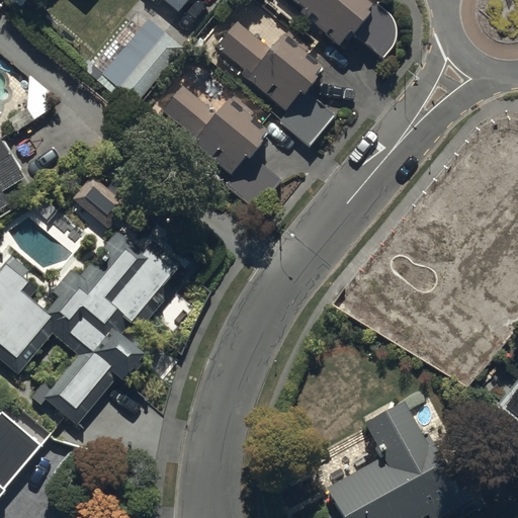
[(160,0),(175,13),(185,0),(160,0)]
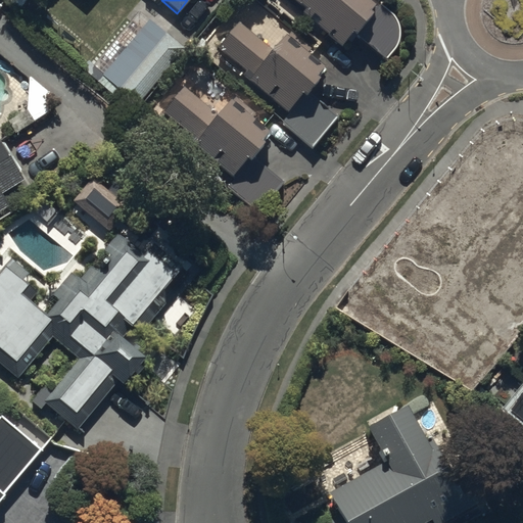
[(384,58),(397,43),(398,32),(397,26),(394,15),(378,2),(375,6),(367,0),(293,0),(303,7),(299,12),(341,45),(351,32),(384,58)]
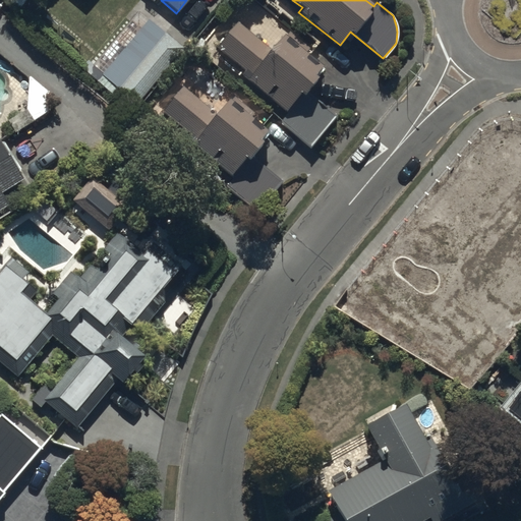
[(182,47),(147,17),(99,76),(134,105),(182,47)]
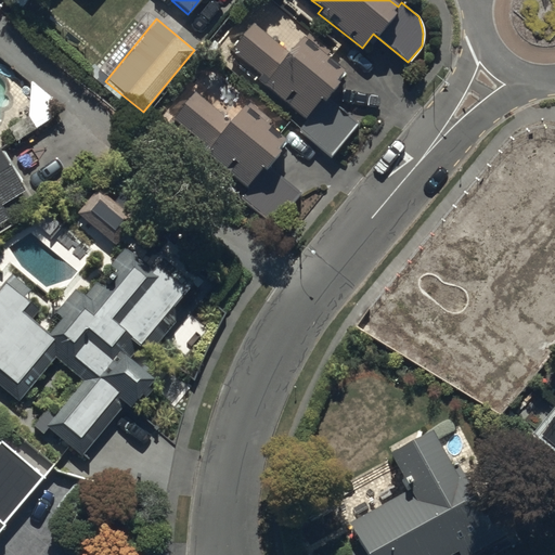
[(288,49),(250,22),(230,50),(261,73),(256,81),(306,118),(297,130),(332,156),(357,121),(324,97),(336,80),(334,79),(341,68),(298,37),(288,49)]
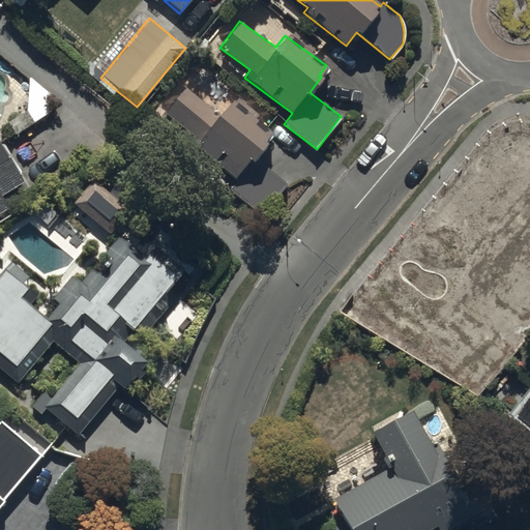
[(50,92),(29,76),(28,111),(9,122),(15,135),(50,114),(50,92)]
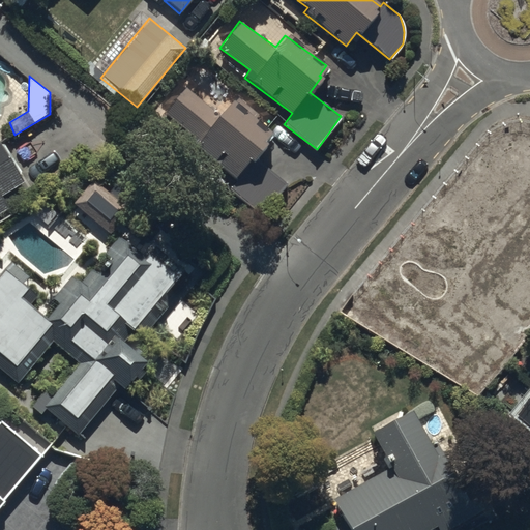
[(198,140),(194,146),(237,179),(229,189),(261,213),(286,182),(252,157),(265,141),(262,139),(269,129),(256,119),(259,115),(232,95),(218,113),(183,86),(163,113),(198,140)]
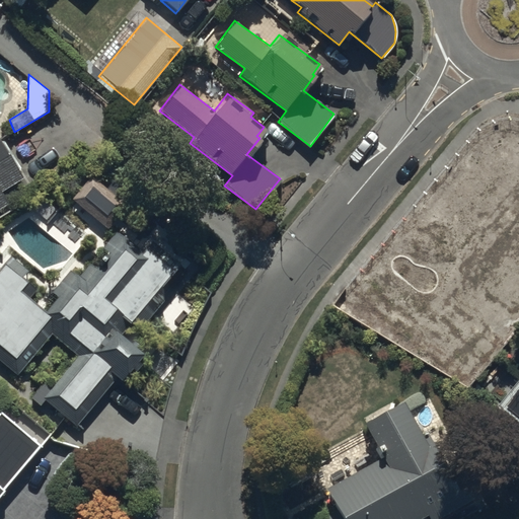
[(0,211),(10,205),(2,191),(23,177),(0,139),(0,211)]
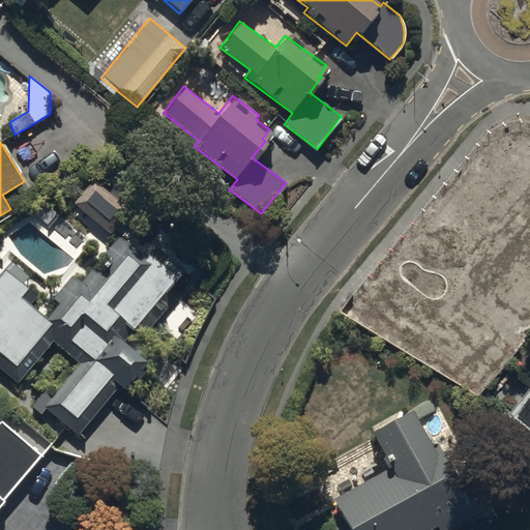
[(529,207),(513,229),(503,222),(464,272),(472,280),(452,306),(483,330),(501,307),(526,325),(529,319),(529,207)]
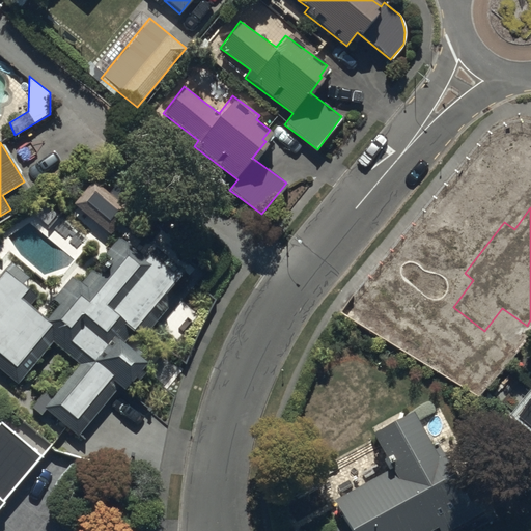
[(164,297),(186,272),(145,239),(137,248),(120,234),(80,282),(72,274),(51,298),(57,303),(46,315),(32,303),(45,288),(14,262),(0,277),(0,369),(16,383),(52,340),(78,362),(54,390),(39,378),(35,382),(31,387),(40,395),(30,408),(40,416),(46,410),(76,437),(118,387),(126,393),(149,365),(138,356),(141,353),(135,346),(132,351),(123,343),(135,330),(142,336),(166,309),(164,297)]
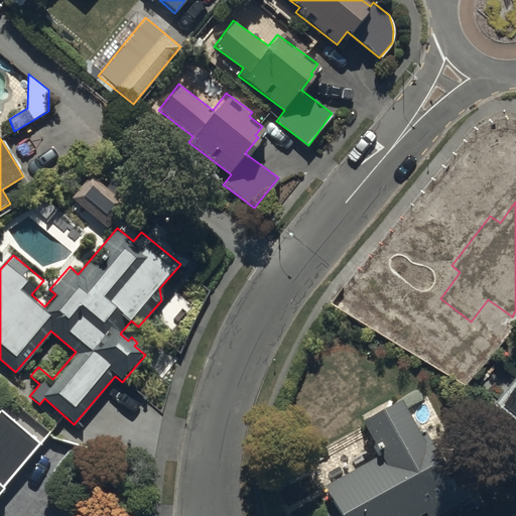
[(515,386),(502,403),(515,414),(515,386)]
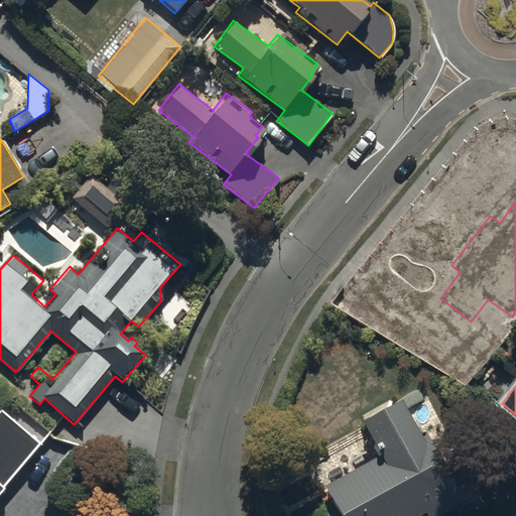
[(376,455),(376,456),(321,485),(335,507),(319,515),(416,515),(424,512),(426,515),(459,515),(484,502),(449,440),(432,449),(421,428),(416,431),(397,396),(356,419),(376,455)]
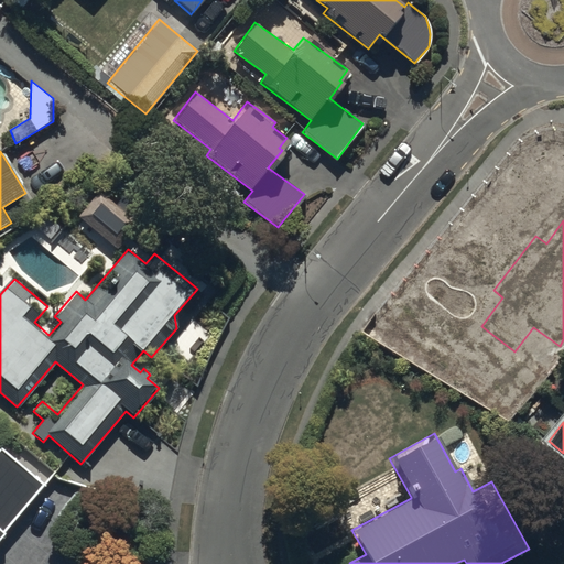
[(0,537),(45,485),(0,446),(0,537)]
